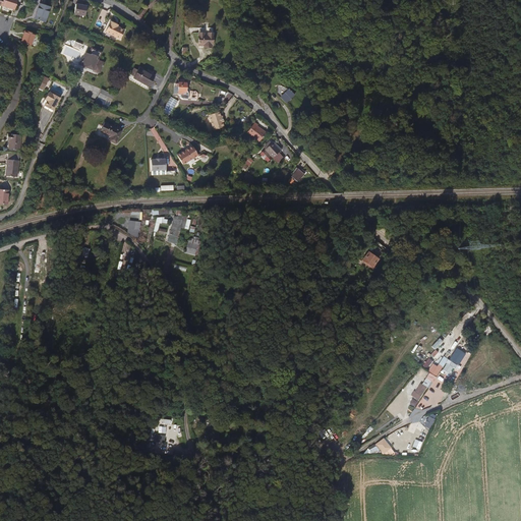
[(16,0),(1,0),(1,4),(14,8),(16,0)]
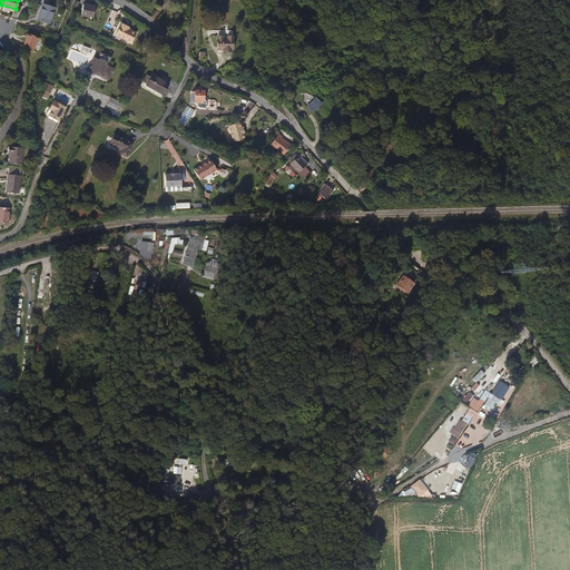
[(55,7),(42,3),(37,20),(49,25),(55,7)]
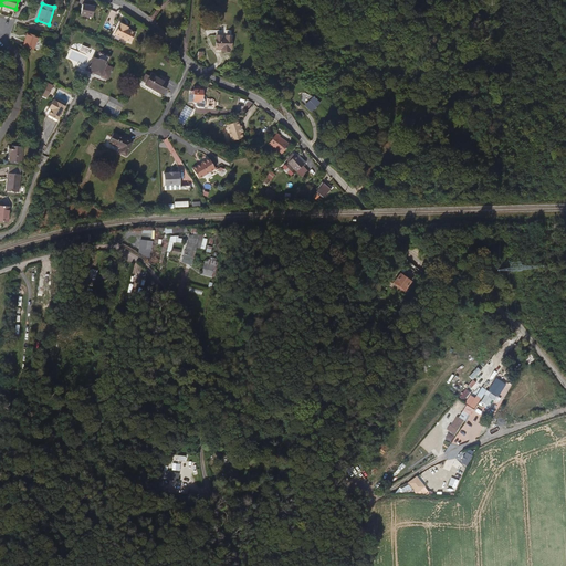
[(96,8),(85,3),(81,13),(93,18),(96,8)]
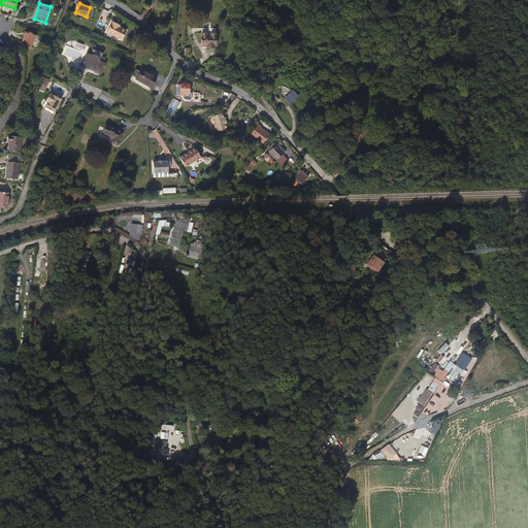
[(106,21),(101,30),(117,37),(121,29),(113,25),(111,24),(112,22),(107,20),(106,22),(106,21)]
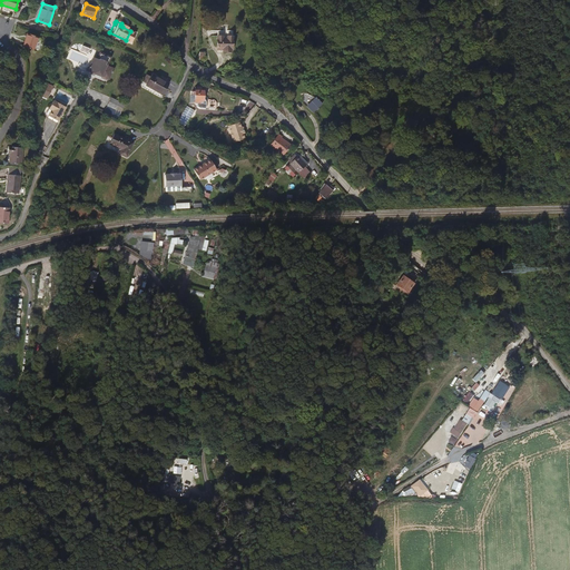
[(37,37),(27,33),(22,47),(32,50),(37,37)]
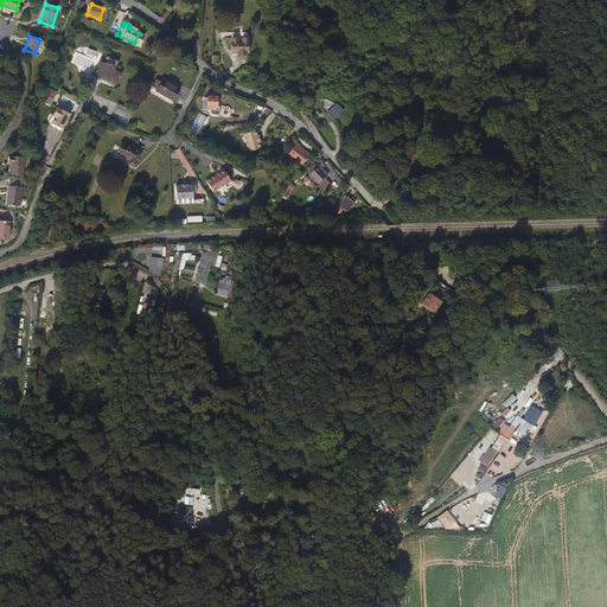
[(356,55),(360,38),(353,37),(349,52),(356,55)]
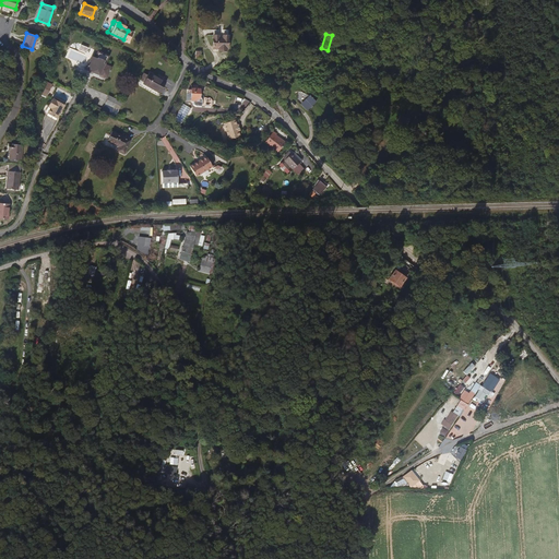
[(228,37),(213,36),(213,48),(218,48),(218,51),(226,51),(226,49),(228,49),(228,37)]
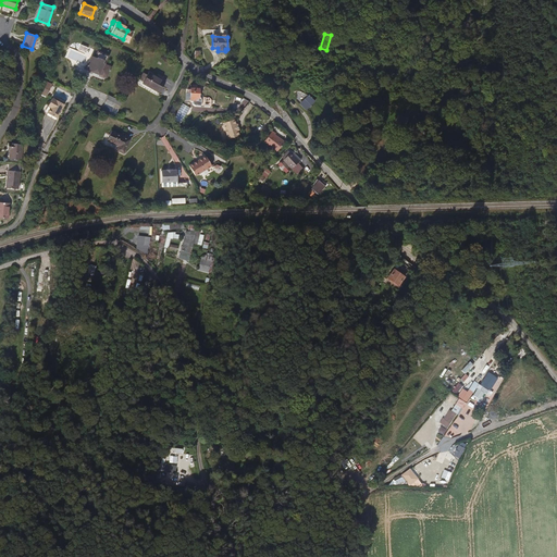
[(108,57),(98,52),(95,59),(90,58),(88,65),(86,65),(85,69),(106,77),(110,67),(103,65),(108,57)]
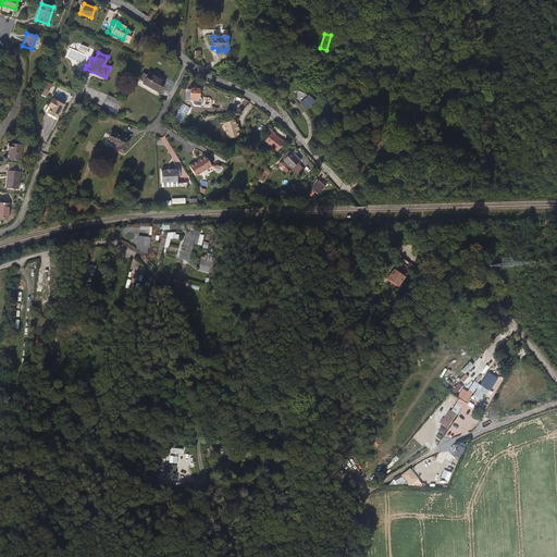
[(300,66),(304,62),(297,57),(294,61),(300,66)]
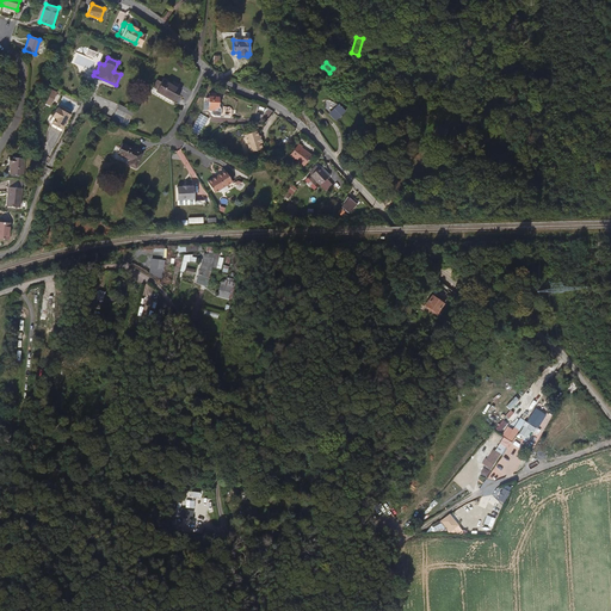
[(181,88),(162,79),(156,91),(174,100),(181,88)]
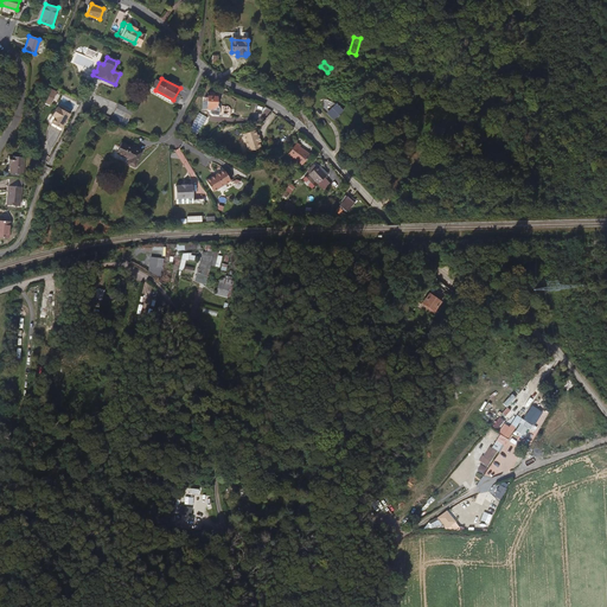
[(56,93),(50,90),(45,104),(50,107),(56,93)]
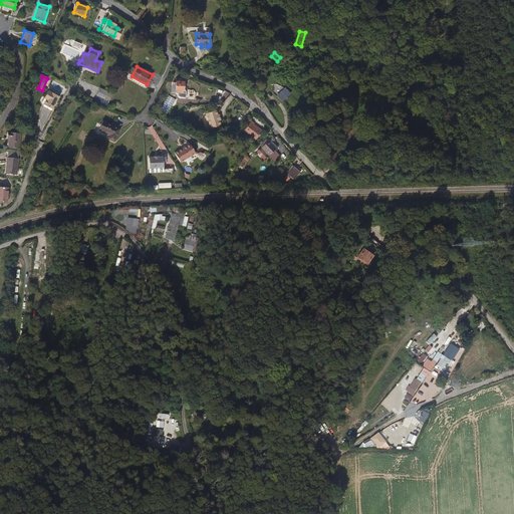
[(180,78),(177,78),(175,78),(175,81),(170,81),(170,92),(175,92),(177,92),(177,95),(177,96),(178,97),(185,97),(194,97),(194,92),(194,90),(193,89),(182,88),(183,84),(184,83),(184,82),(183,81),(183,79),(180,79),(180,78)]
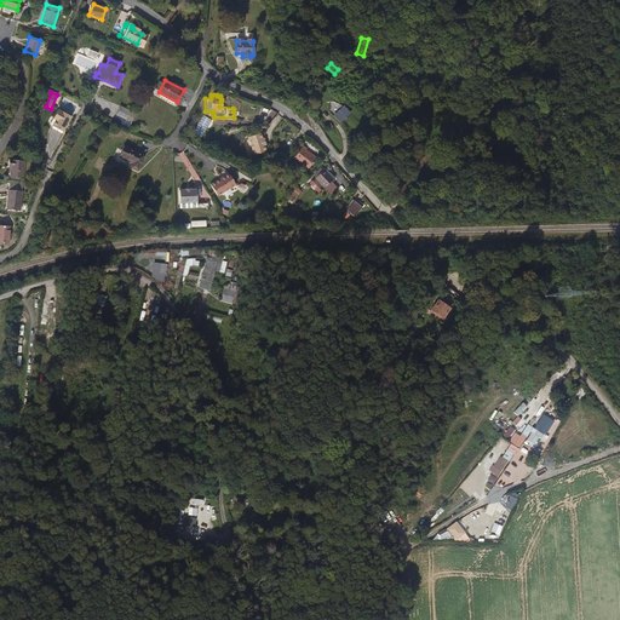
[(337,113),(344,120),(350,113),(343,105),(337,113)]
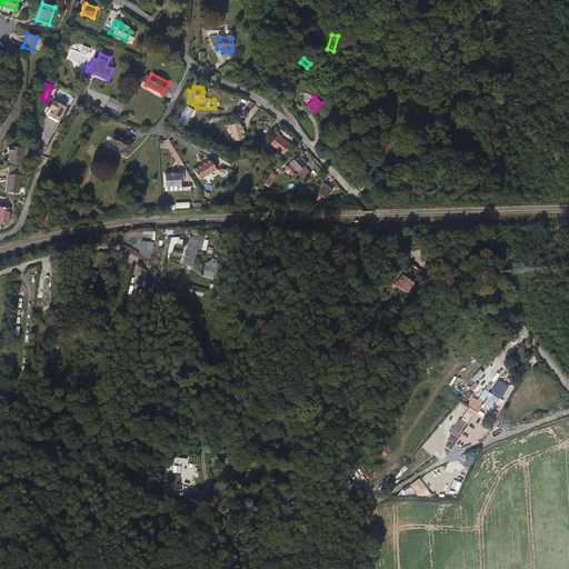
[(65,108),(55,102),(52,101),(48,109),(50,110),(47,116),(57,121),(61,115),(60,113),(61,111),(62,111),(65,108)]
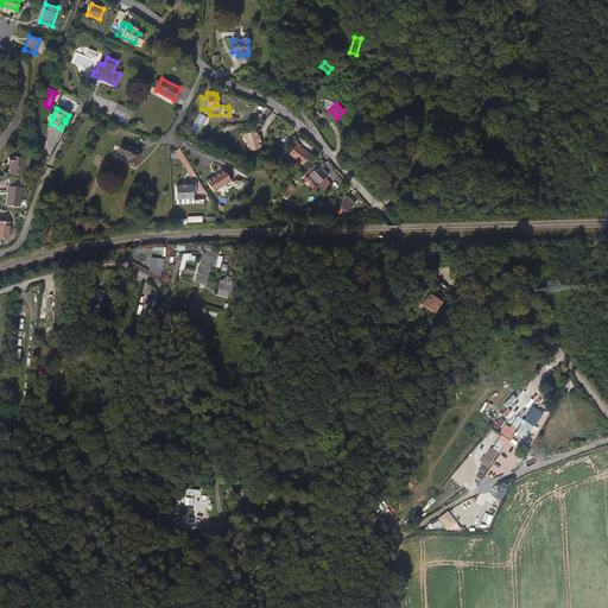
[(343,111),(337,118),(341,122),(348,114),(343,111)]
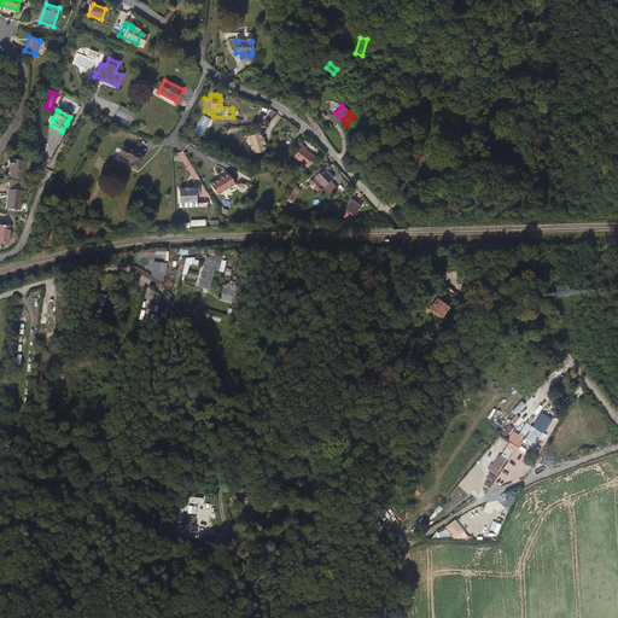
[(441,132),(452,136),(454,132),(443,127),(441,132)]
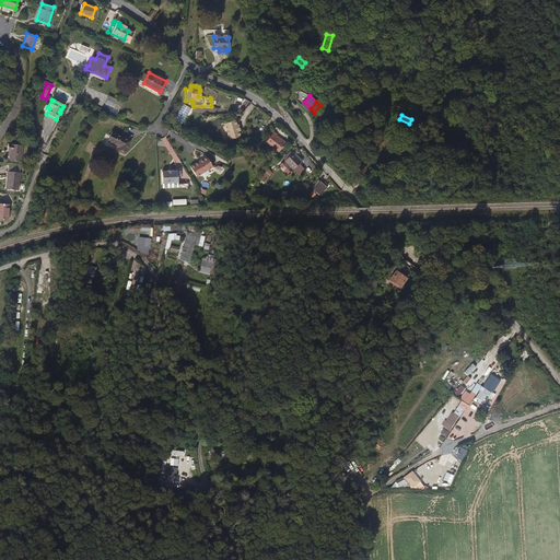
[(372,127),(374,123),(362,117),(360,121),(372,127)]
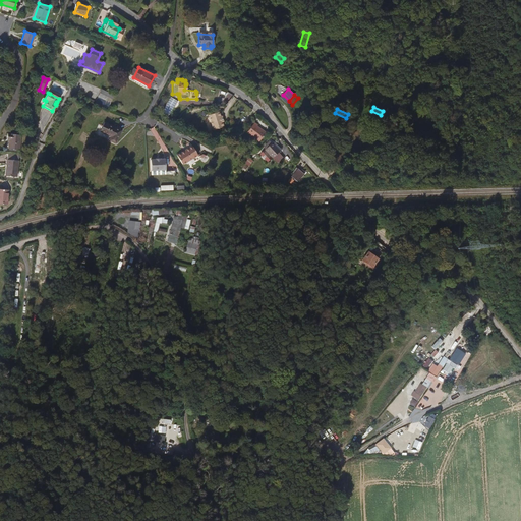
[(218,111),(208,114),(213,130),(223,127),(221,122),(220,116),(218,111)]
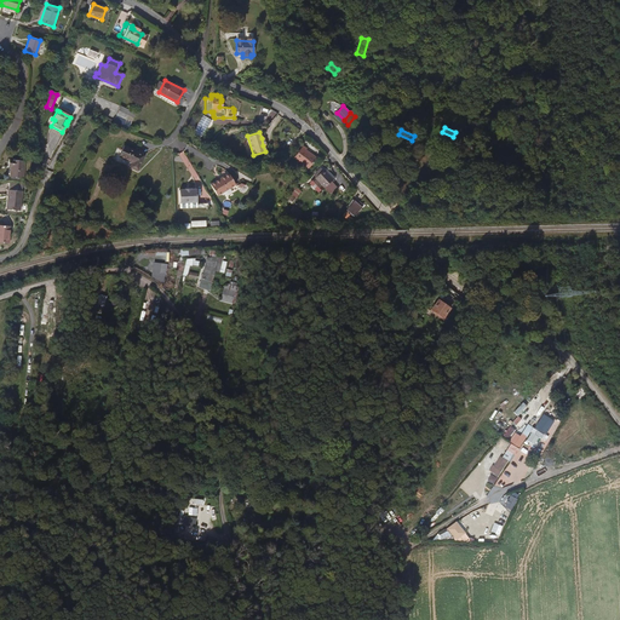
[(124,147),(119,158),(132,164),(130,170),(136,172),(144,156),(124,147)]
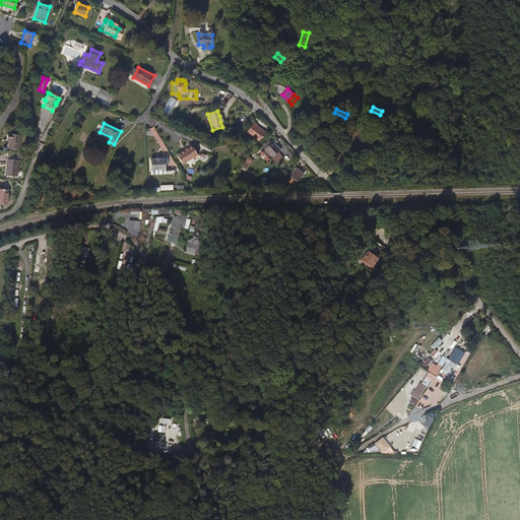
[(257,126),(254,123),(246,133),(258,142),(264,133),(256,127),(257,126)]
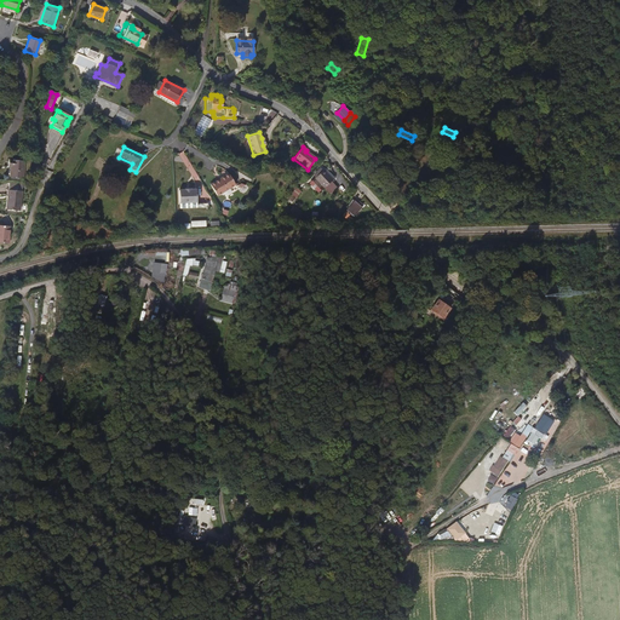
[(23,161),(7,159),(6,166),(10,166),(9,177),(21,177),(23,161)]
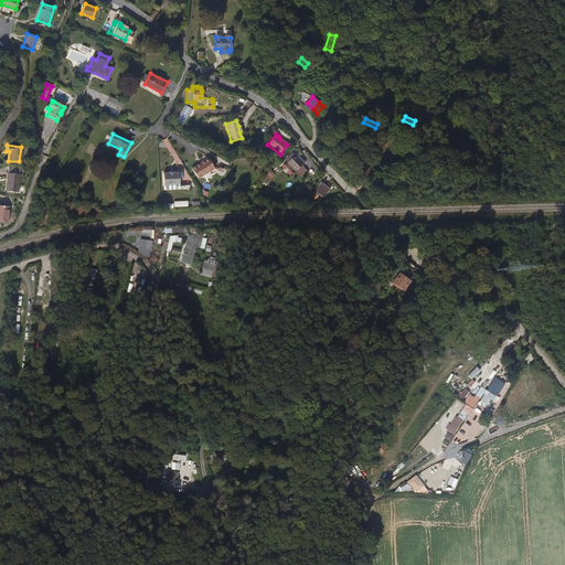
[(288,163),(296,157),(294,155),(290,158),(286,162),(288,163)]
